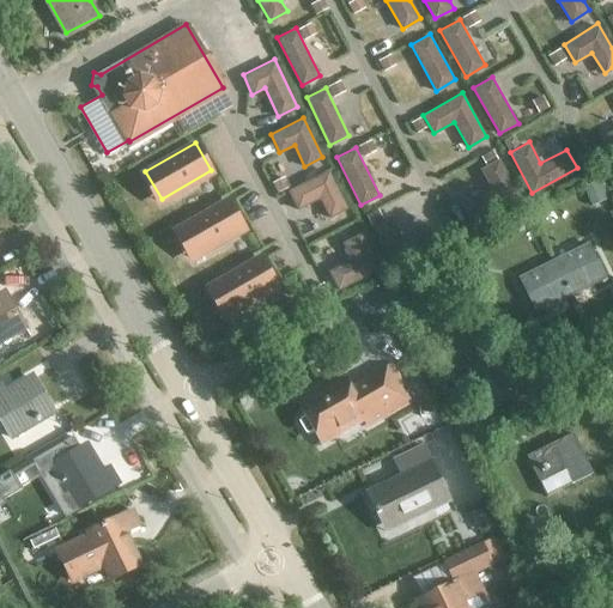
[(466,202),(477,223),(521,198),(499,157),(480,166),(492,188),(466,202)]
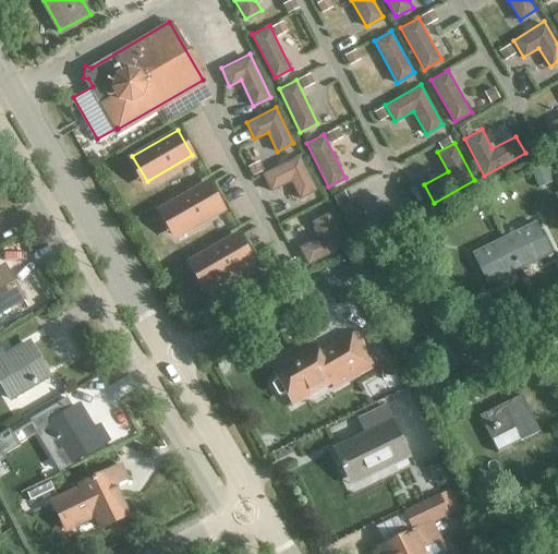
[(299,154),(262,172),(270,190),(290,180),(299,197),(316,189),(299,154)]
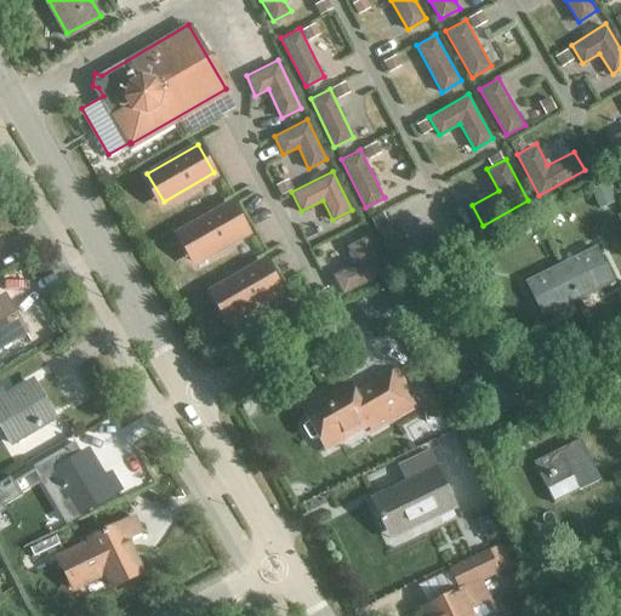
[(197,258),(246,231),(231,201),(181,231),(197,258)]
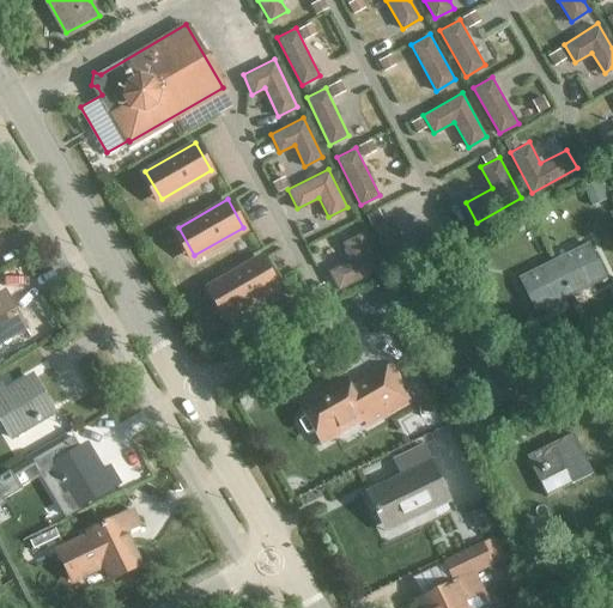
[(390,214),(371,224),(393,265),(437,241),(426,222),(400,236),(390,214)]
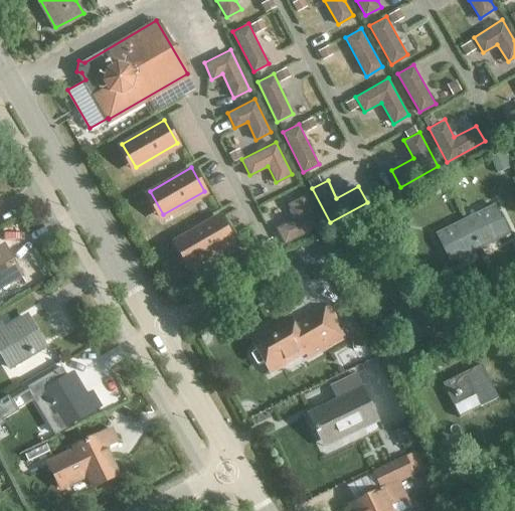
[(319,225),(303,195),(287,202),(295,217),(276,226),(284,243),(319,225)]
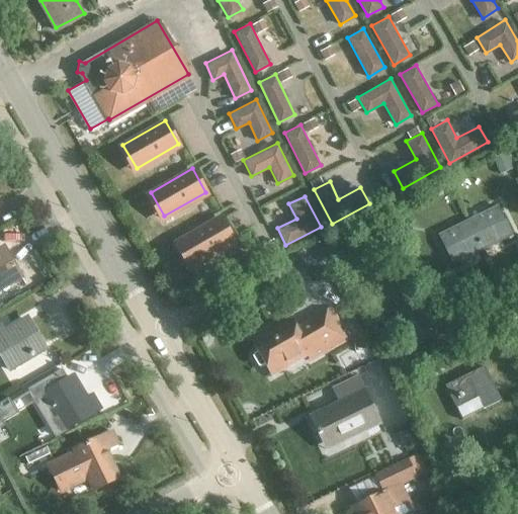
[(498,204),(469,219),(484,247),(512,233),(498,204)]
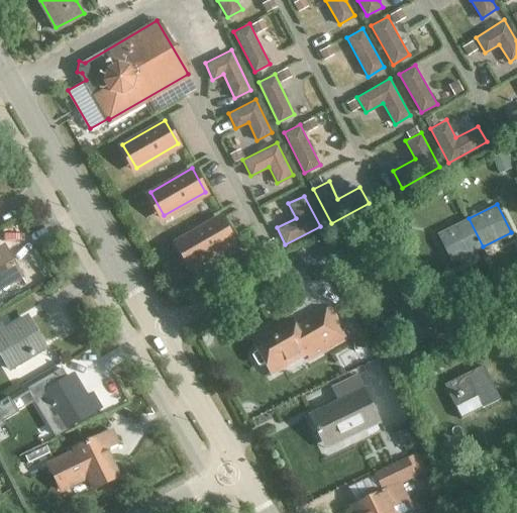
[(233,239),(219,216),(178,240),(191,264),(233,239)]
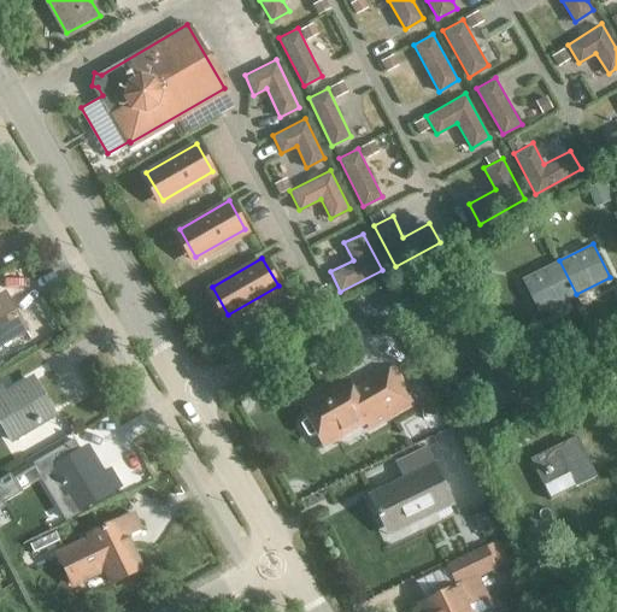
[(576,294),(559,260),(524,277),(541,312),(576,294)]
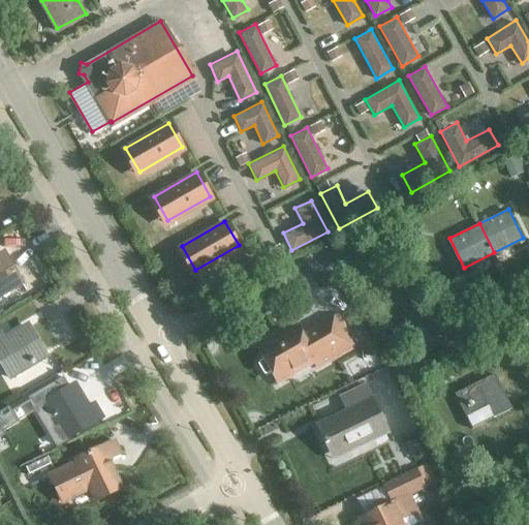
[(0,289),(21,277),(5,250),(0,253),(0,289)]
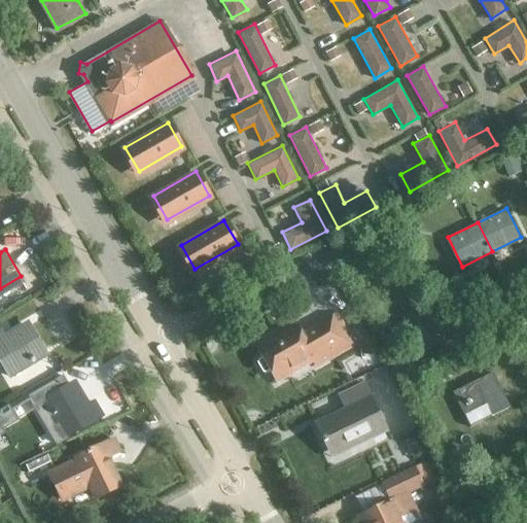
[(295,323),(277,334),(275,330),(255,342),(262,354),(257,357),(256,360),(262,370),(266,371),(283,360),(288,369),(291,370),(301,364),(302,361),(312,355),(316,363),(353,342),(338,313),(302,334),(295,323)]
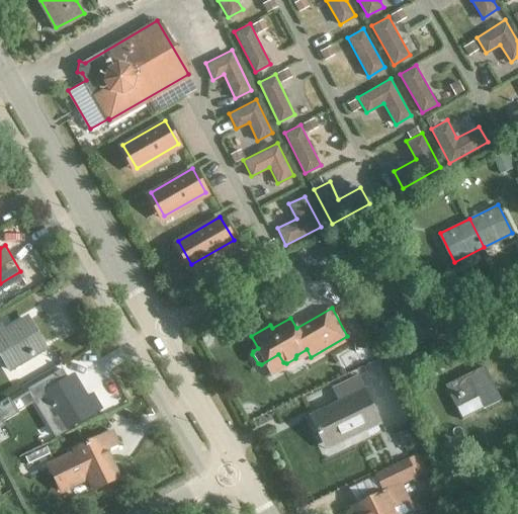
[(22,357),(45,343),(29,318),(7,331),(2,324),(0,325),(0,350),(11,368),(24,360),(22,357)]
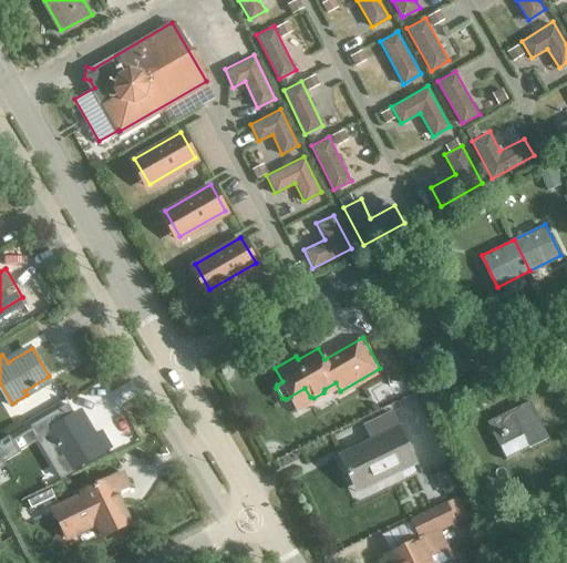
[(529,446),(549,436),(531,398),(486,420),(500,446),(523,434),(529,446)]
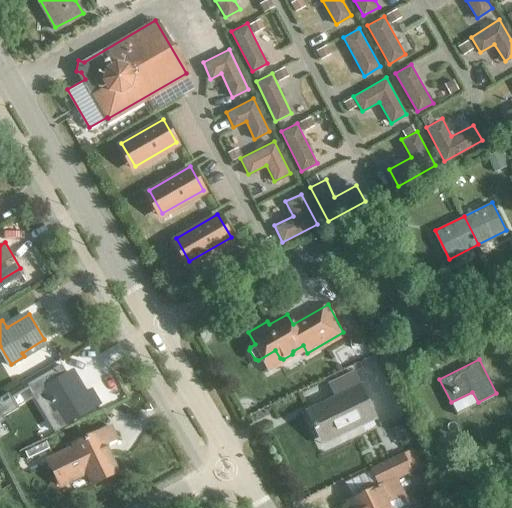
[(341,433),(377,415),(354,369),(330,381),(336,394),(307,408),(319,433),(339,429),(341,433)]
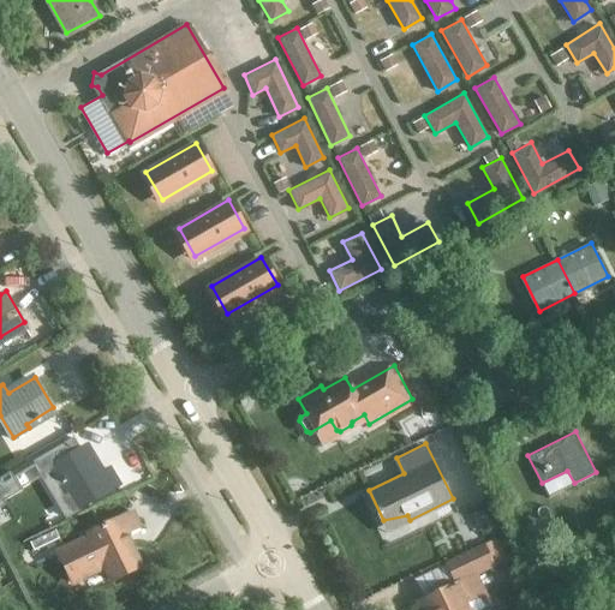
[(77,509),(120,483),(111,467),(101,473),(84,446),(54,464),(71,490),(67,494),(77,509)]
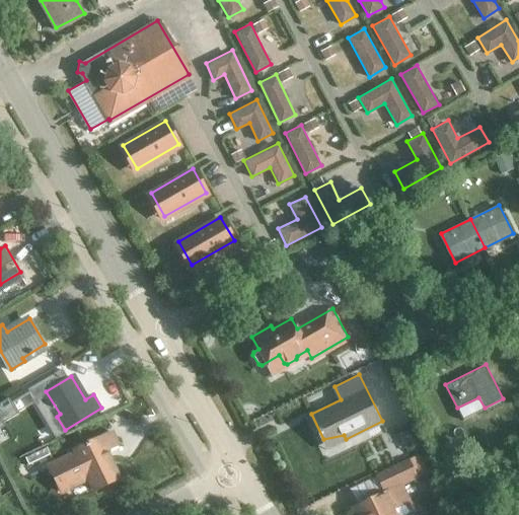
[(16,411),(8,396),(0,400),(0,424),(2,424),(0,421),(16,411)]
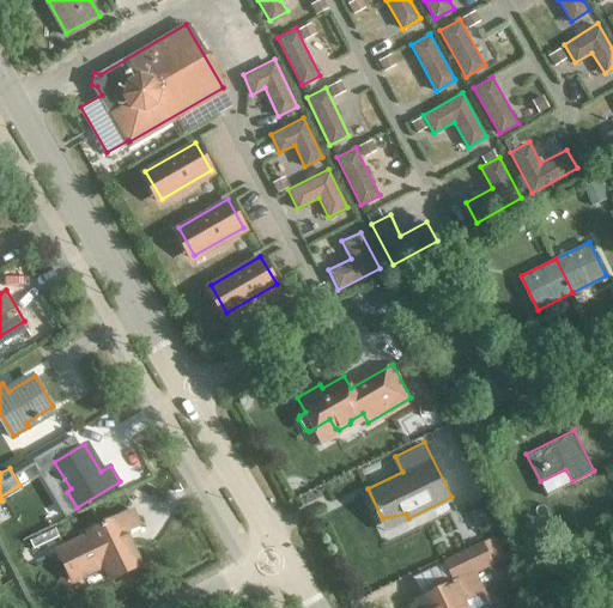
[(125,530),(139,523),(132,509),(89,529),(91,533),(59,549),(72,578),(105,563),(113,577),(140,564),(125,530)]
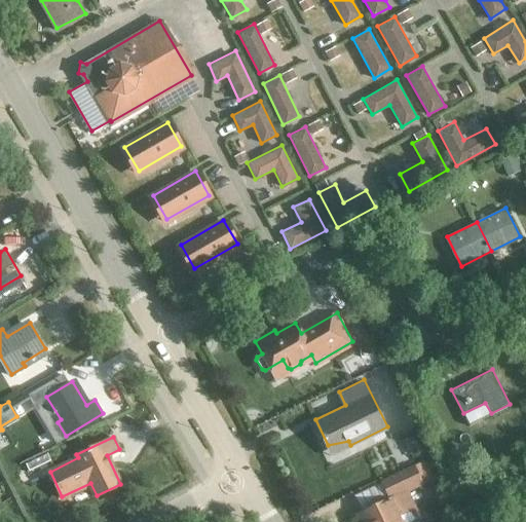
[(389,495),(359,511),(364,521),(412,521),(411,520),(399,494),(434,477),(424,458),(382,479),(389,495)]
